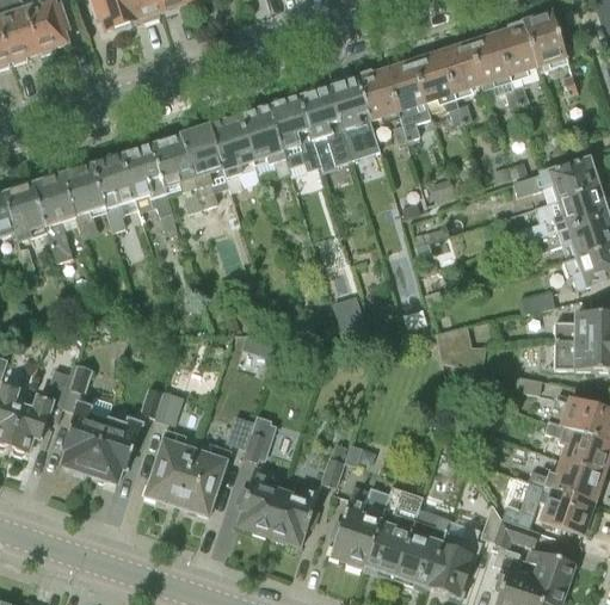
[(38,51),(22,0),(7,0),(8,4),(0,6),(0,28),(11,61),(38,51)]
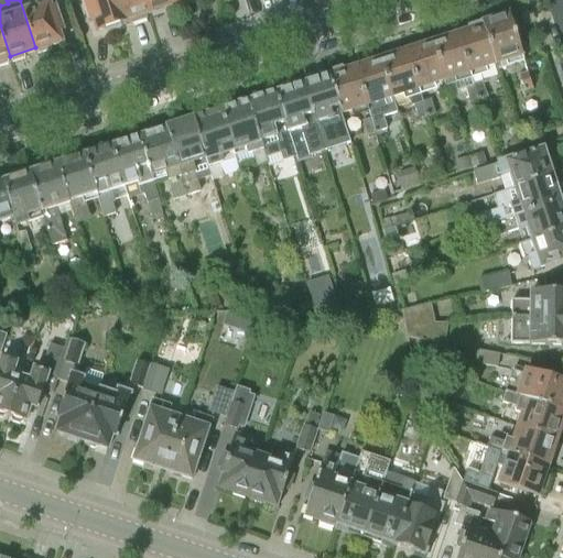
[(20,0),(35,47),(63,39),(60,29),(63,28),(55,1),(53,1),(52,0),(20,0)]
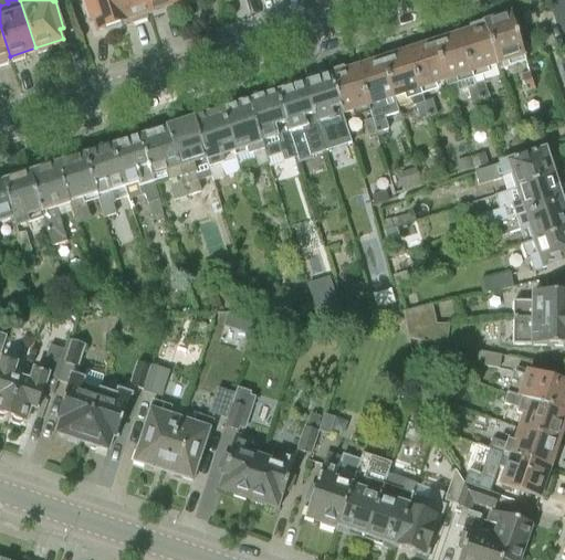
[(123,18),(117,0),(84,0),(89,16),(93,13),(97,25),(123,18)]
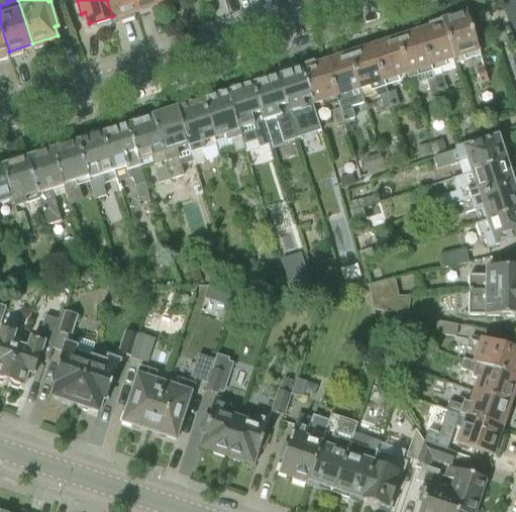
[(136,8),(134,0),(107,0),(112,16),(136,8)]
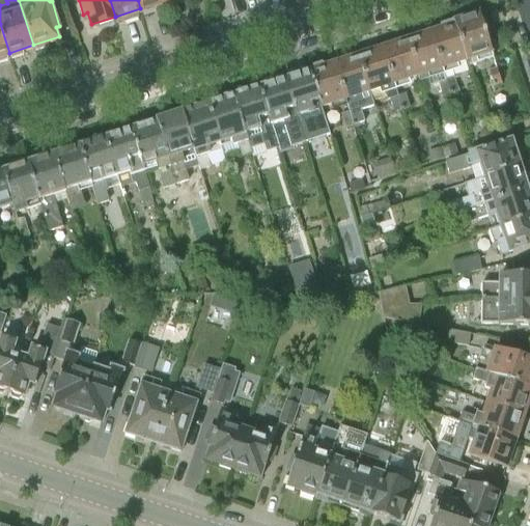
[(164,0),(138,0),(140,8),(164,0)]
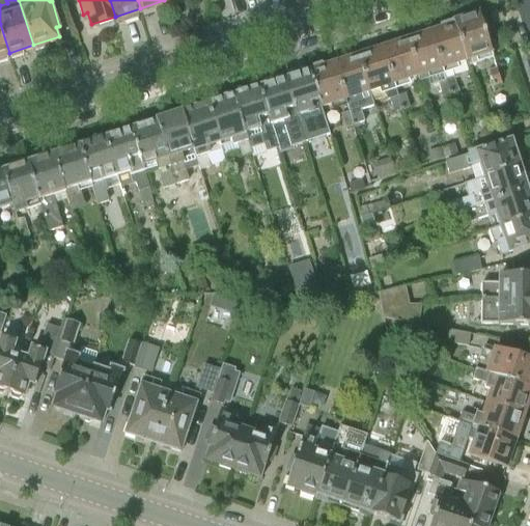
[(469,61),(495,53),(480,9),(455,18),(468,58),(469,61)]
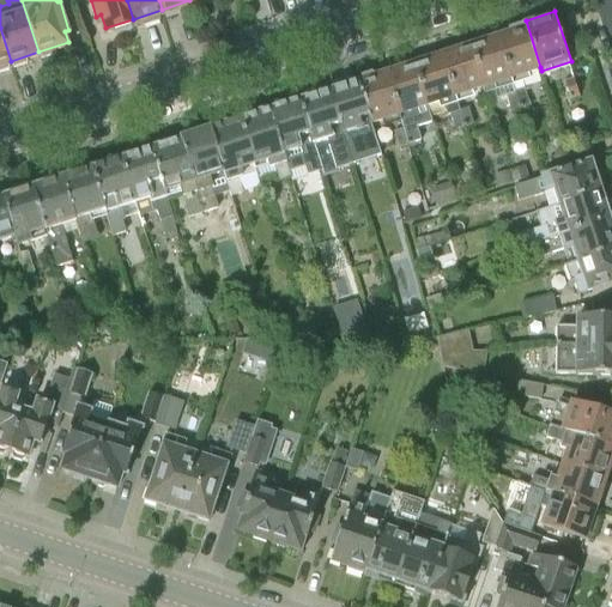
[(529,71),(540,67),(526,20),(509,25),(509,29),(498,32),(514,80),(531,76),(529,71)]
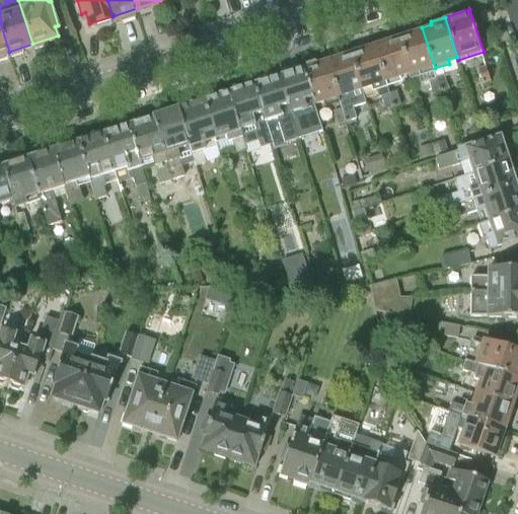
[(0,54),(9,52),(0,23),(0,54)]
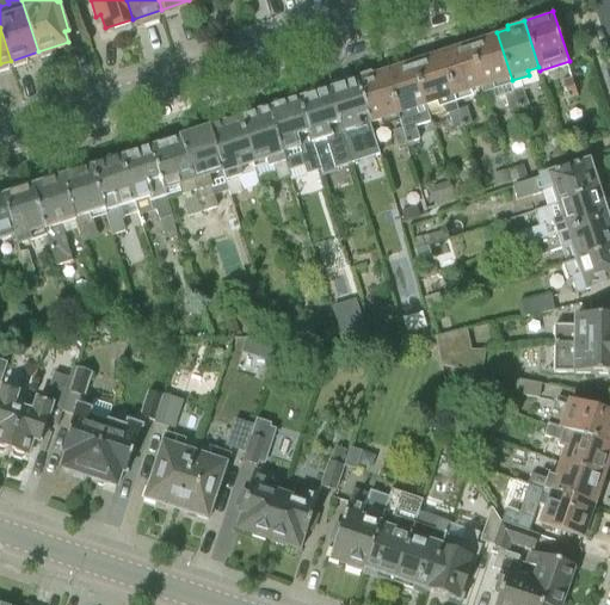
[(515,87),(512,80),(497,32),(468,41),(482,85),(484,85),(488,98),(506,93),(511,106),(519,104),(515,87)]
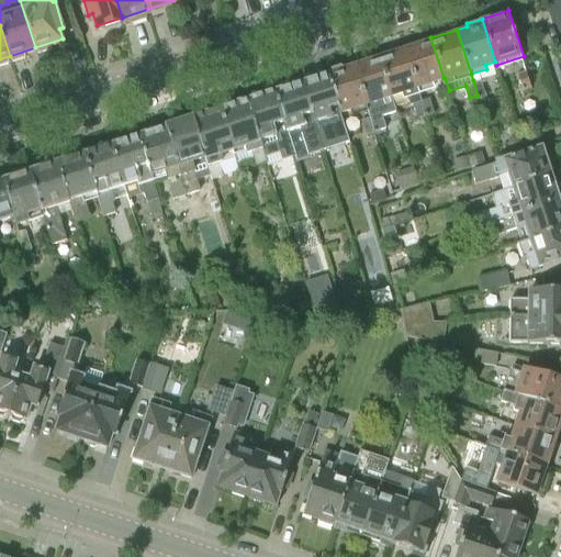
[(435,81),(444,78),(430,37),(405,46),(419,90),(436,85),(435,81)]
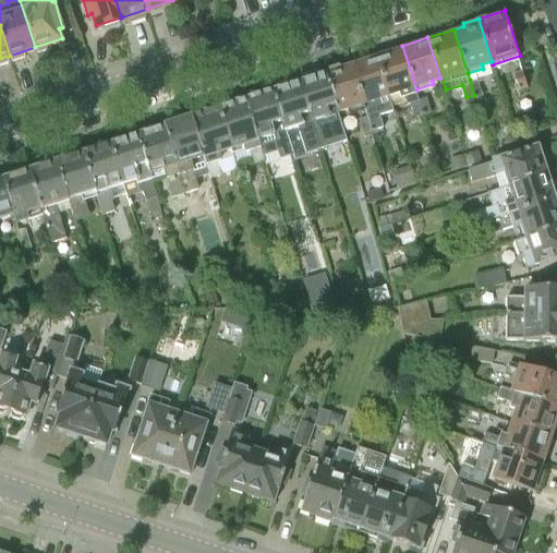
[(420,98),(416,89),(402,46),(376,53),(389,94),(404,89),(408,101),(411,100),(415,115),(424,111),(420,98)]
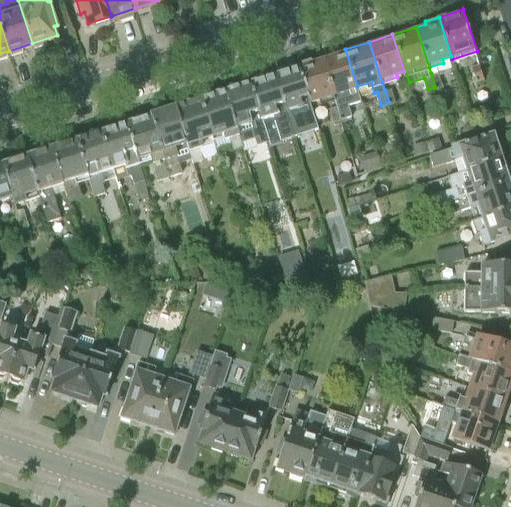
[(360,97),(357,86),(345,49),(322,57),(334,93),(338,105),(342,117),(350,115),(351,114),(347,102),(360,97)]
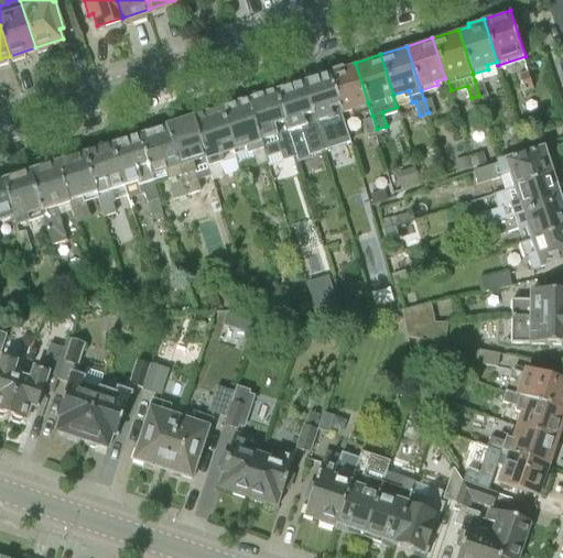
[(343,111),(353,108),(368,102),(355,63),(329,70),(343,111)]
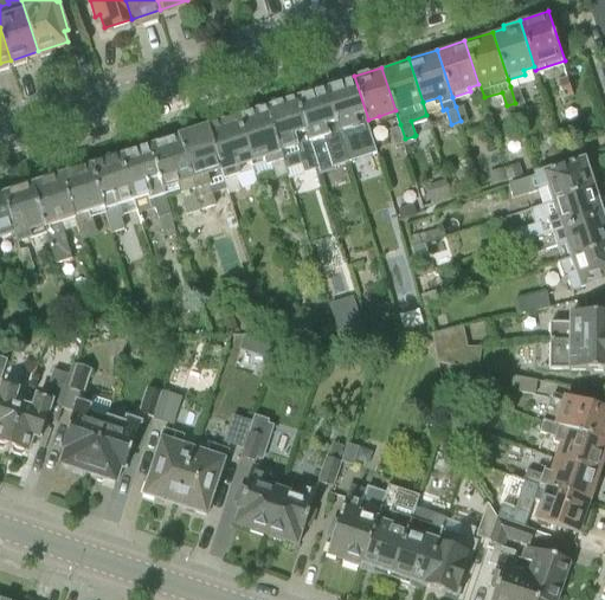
[(568,75),(559,77),(564,94),(573,90),(568,75)]
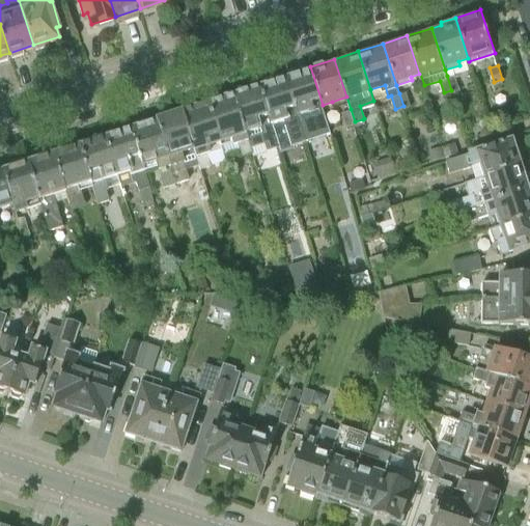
[(330,128),(323,105),(310,66),(286,75),(306,136),(330,128)]
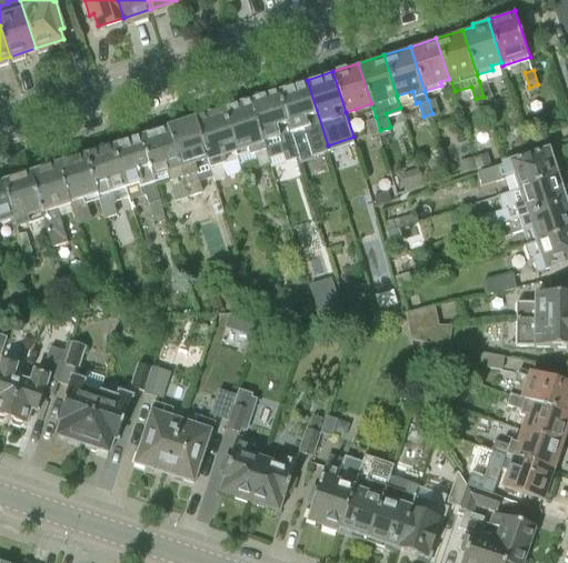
[(479,81),(484,97),(492,93),(488,79),(479,81)]
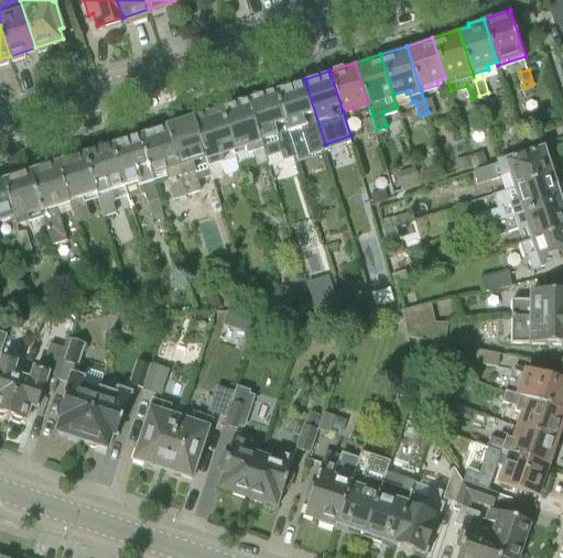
[(324,144),(325,144),(304,79),(277,88),(288,124),(301,120),(310,149),(324,144)]
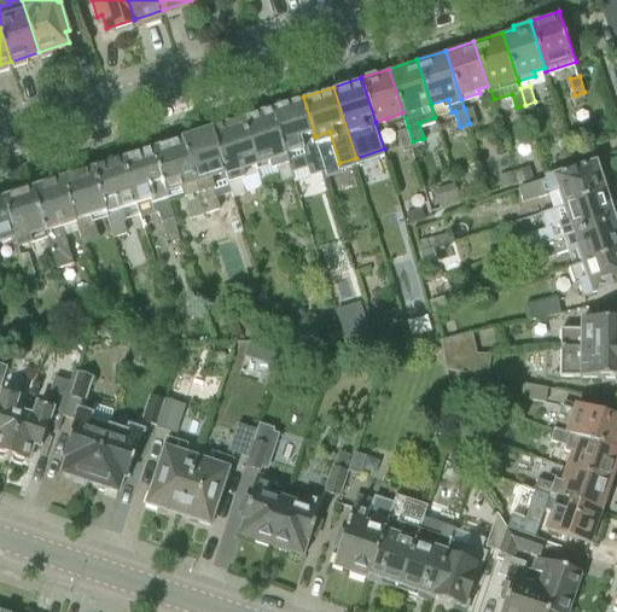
[(325,168),(315,137),(303,97),(273,106),(292,165),(308,161),(312,173),(325,168)]
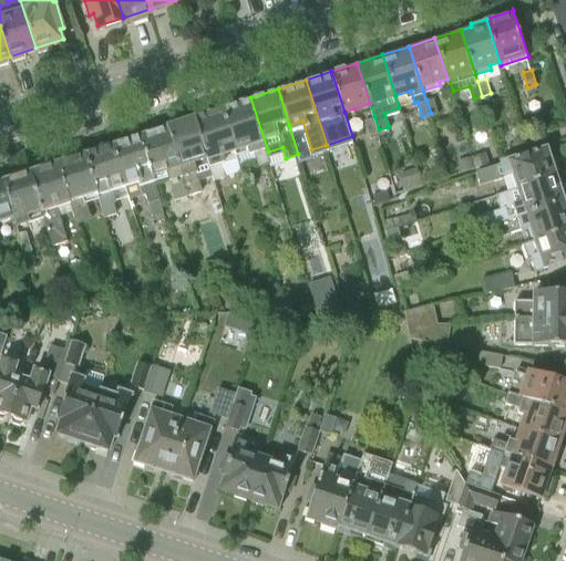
[(426,100),(431,113),(439,111),(434,96),(426,100)]
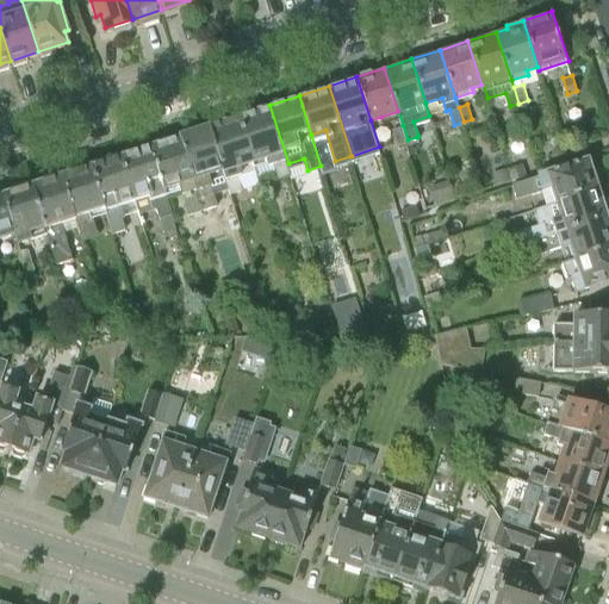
[(291,173),(289,163),(269,105),(238,114),(256,167),(258,172),(275,167),(279,176),(291,173)]
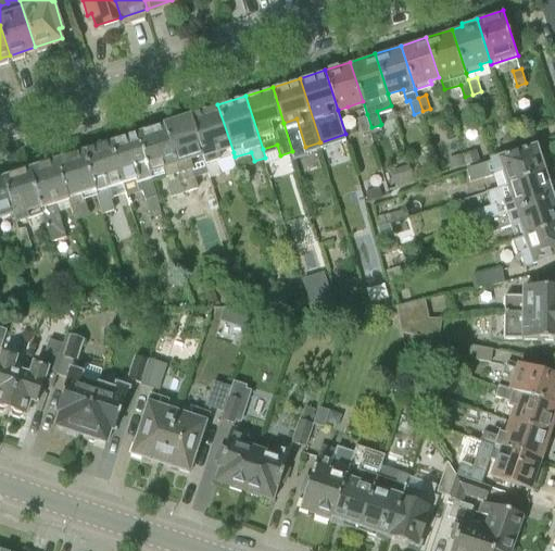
[(222,158),(234,152),(217,104),(191,113),(207,164),(211,175),(221,172),(216,159),(222,158)]
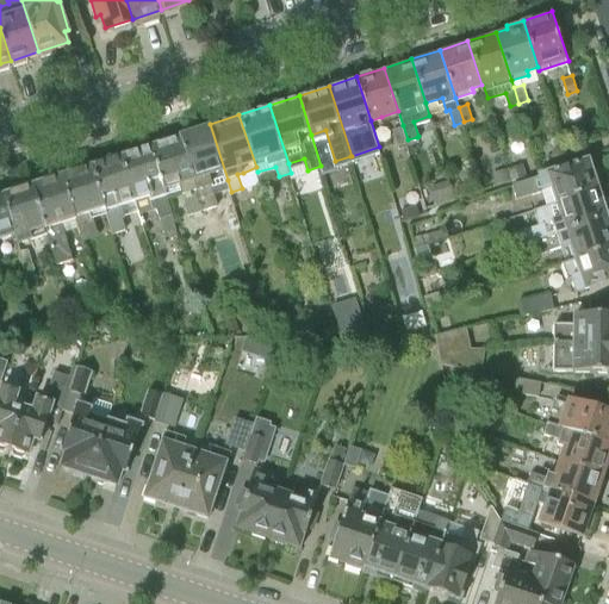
[(213,185),(228,180),(210,124),(180,134),(204,209),(219,203),(213,185)]
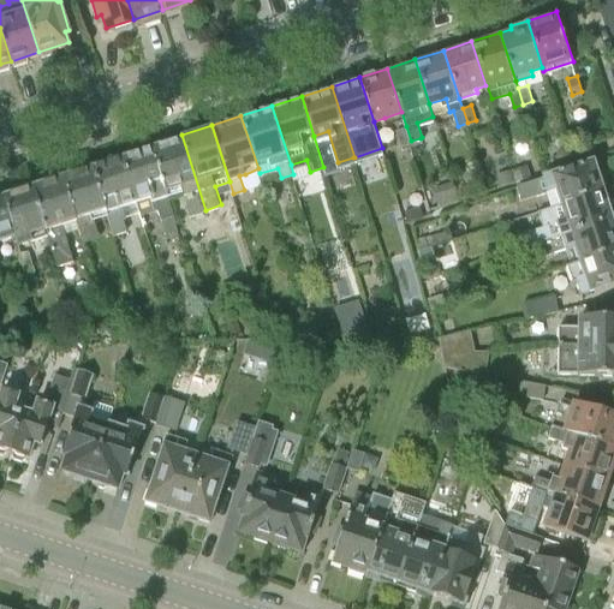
[(411,141),(406,126),(398,129),(403,144),(411,141)]
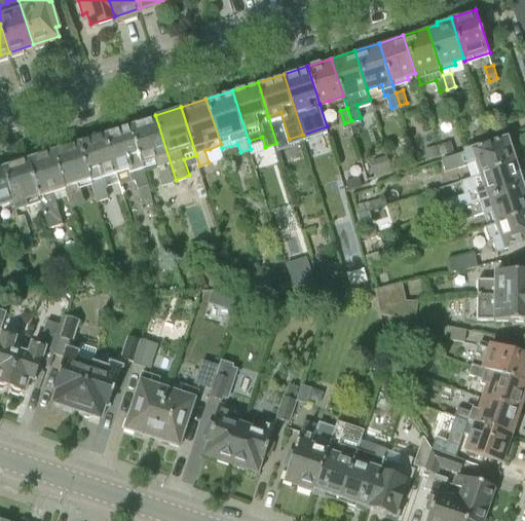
[(163,184),(176,180),(155,115),(130,123),(143,162),(155,158),(163,184)]
